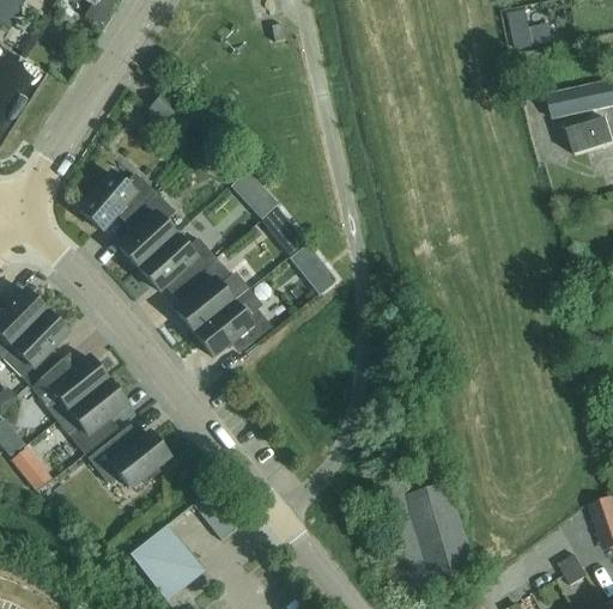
[(0,14),(8,20),(18,6),(8,0),(0,0),(0,14)]
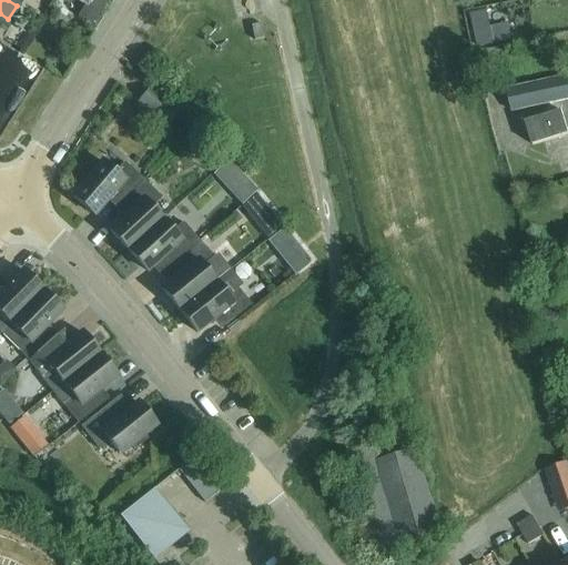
[(81,0),(84,2),(78,13),(91,22),(104,0),(81,0)]
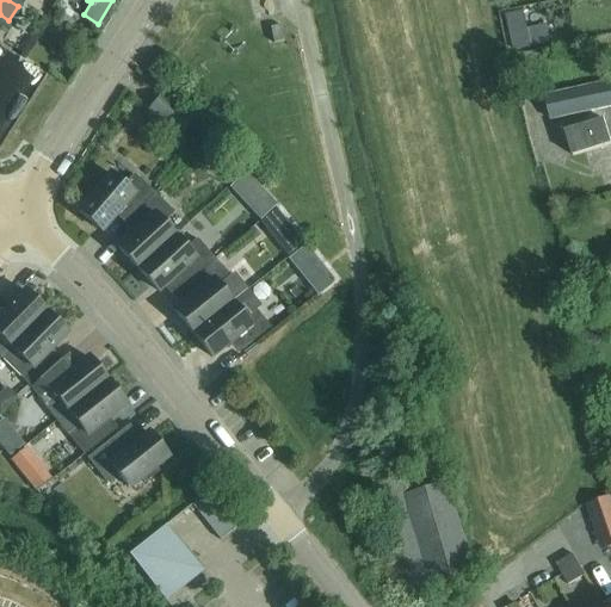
[(270,24),(273,39),(283,37),(281,22),(270,24)]
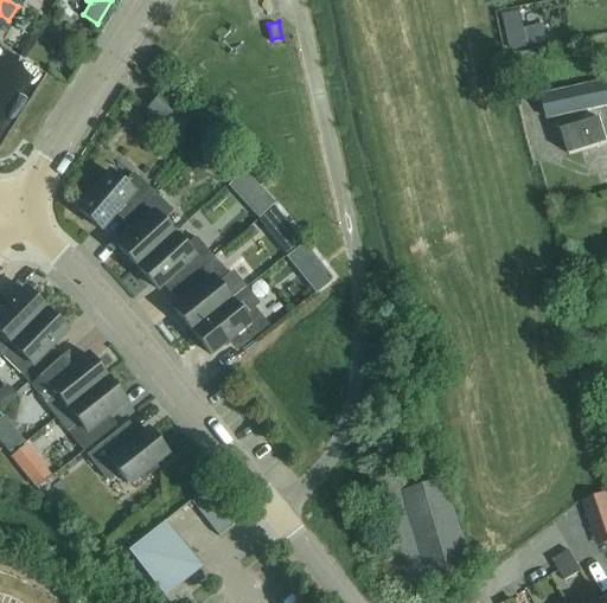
[(606,102),(606,76),(541,92),(545,116),(606,102)]
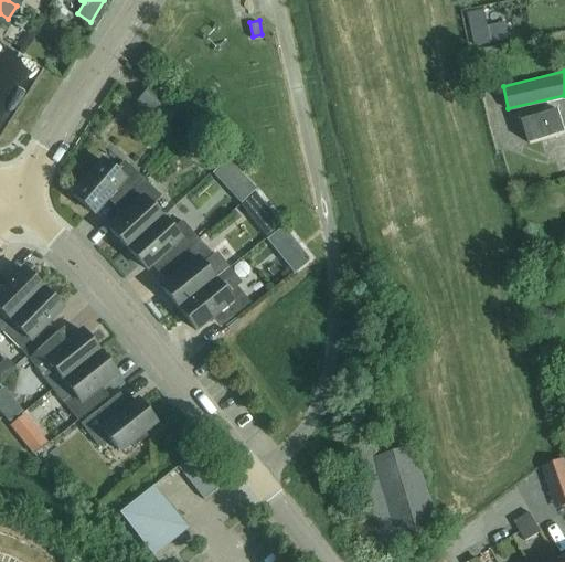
[(177,108),(148,83),(136,98),(164,123),(177,108)]
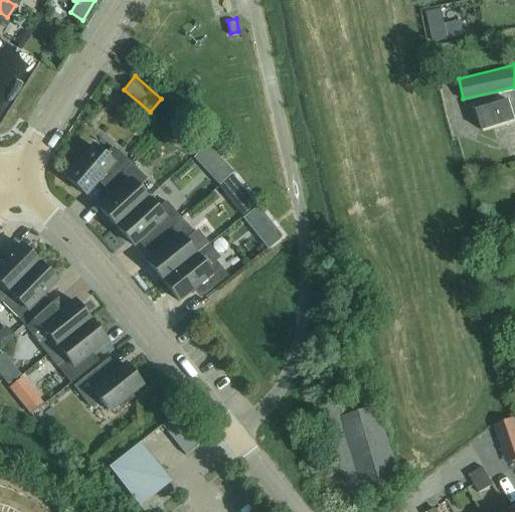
[(507,98),(475,109),(482,130),(514,119),(507,98)]
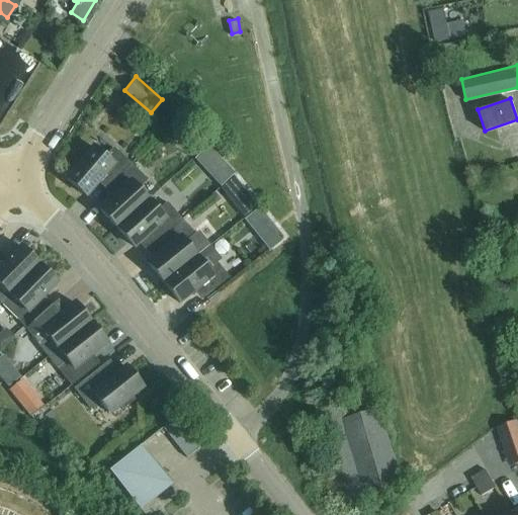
[(85,193),(101,175),(109,183),(130,161),(123,155),(112,145),(104,154),(93,144),(66,176),(85,193)]
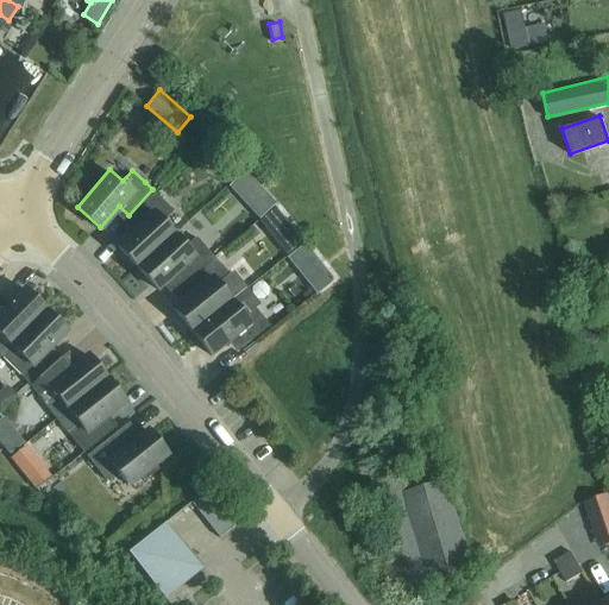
[(152,189),(129,215),(137,224),(117,243),(137,265),(174,232),(162,219),(173,209),(164,200),(152,189)]
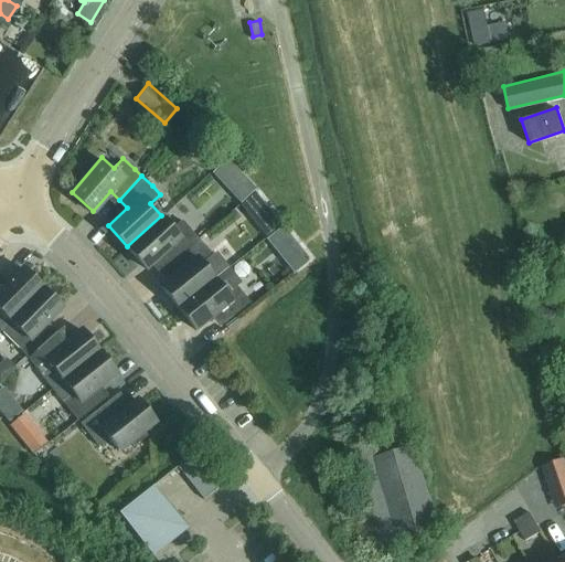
[(173,258),(198,236),(189,226),(181,218),(171,226),(161,215),(127,246),(146,266),(164,248),(173,258)]
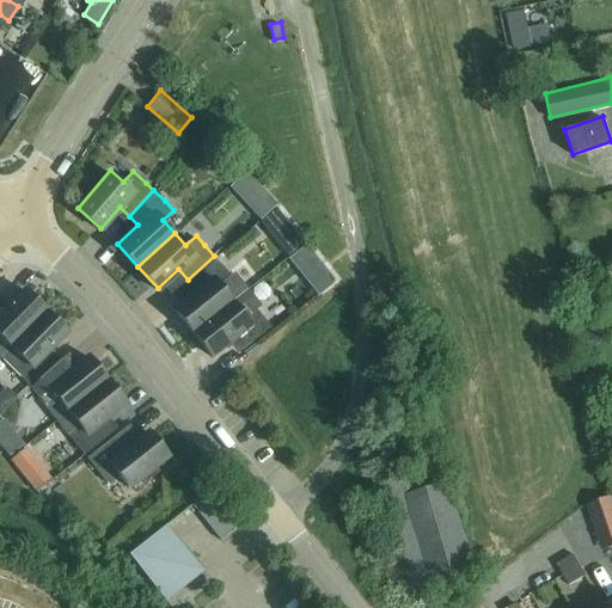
[(196,289),(173,307),(193,331),(246,288),(234,271),(230,275),(224,268),(214,256),(188,280),(196,289)]
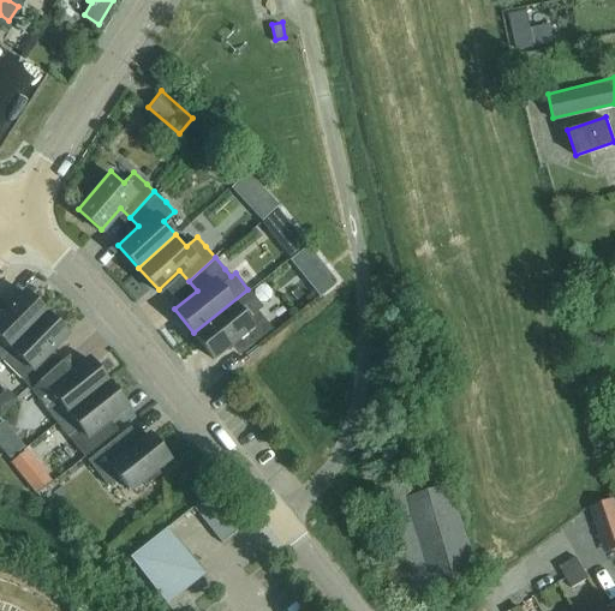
[(0,335),(11,346),(46,310),(24,289),(4,310),(0,305),(0,335)]
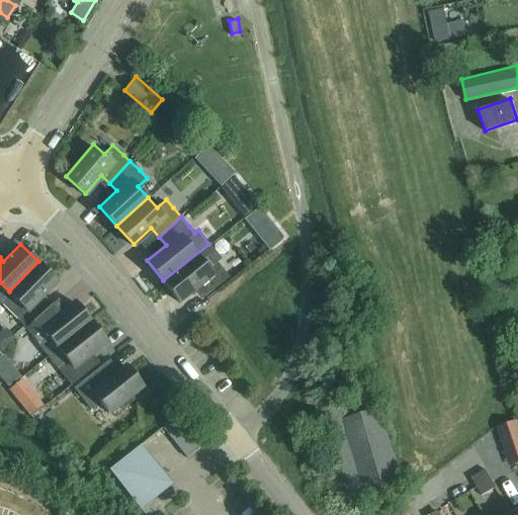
[(179,299),(197,284),(204,293),(229,275),(214,258),(217,256),(213,250),(208,244),(163,280),(179,299)]
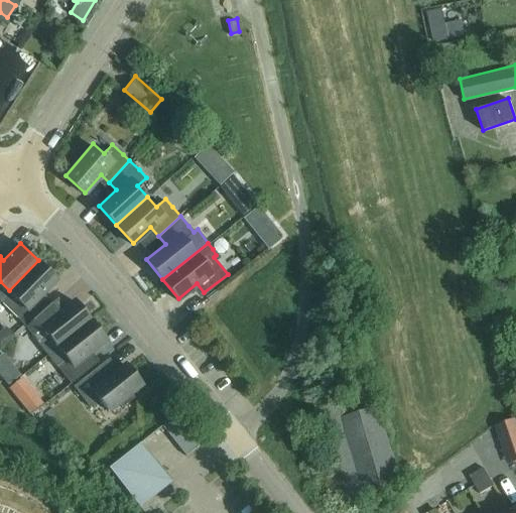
[(9,290),(0,298),(18,316),(25,325),(47,304),(39,295),(56,278),(38,260),(9,290)]
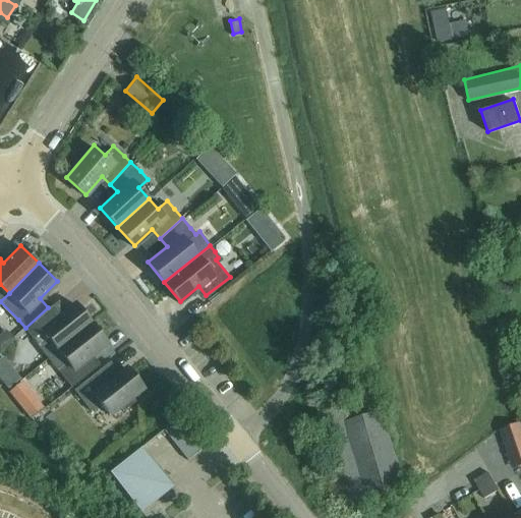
[(48,355),(91,322),(75,301),(56,317),(48,307),(25,328),(33,336),(48,355)]
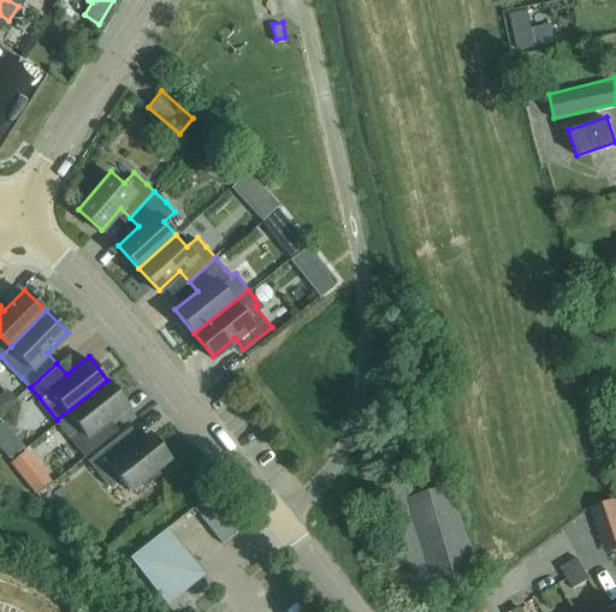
[(57,420),(84,455),(112,432),(104,421),(126,404),(107,380),(57,420)]
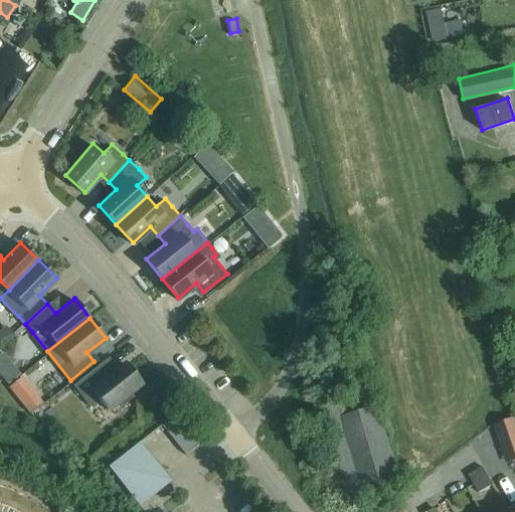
[(0,346),(14,334),(5,324),(0,328),(0,346)]
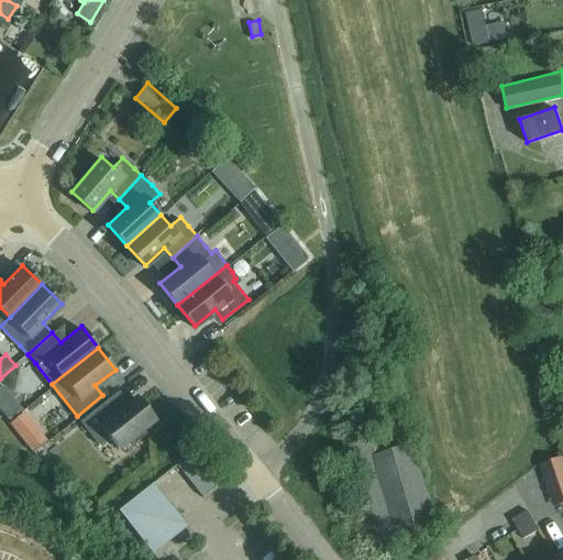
[(1,385),(0,385),(0,407),(8,417),(20,408),(1,385)]
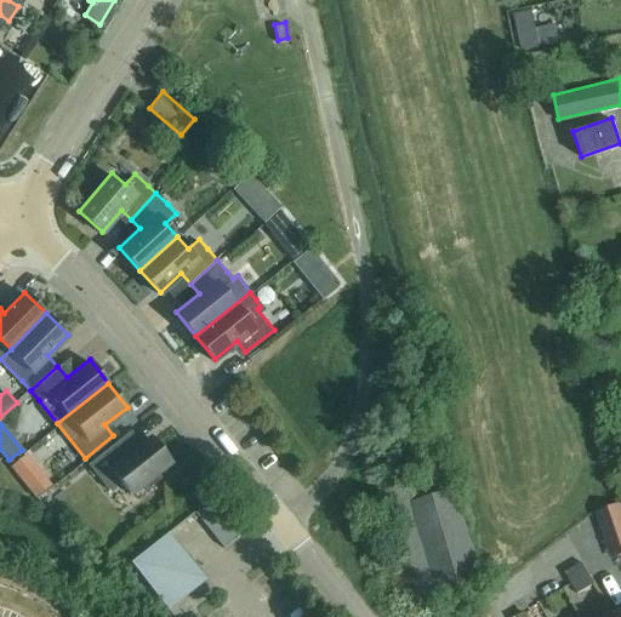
[(121,435),(87,462),(108,486),(119,478),(131,492),(142,483),(146,487),(161,475),(158,470),(170,461),(151,436),(134,450),(121,435)]
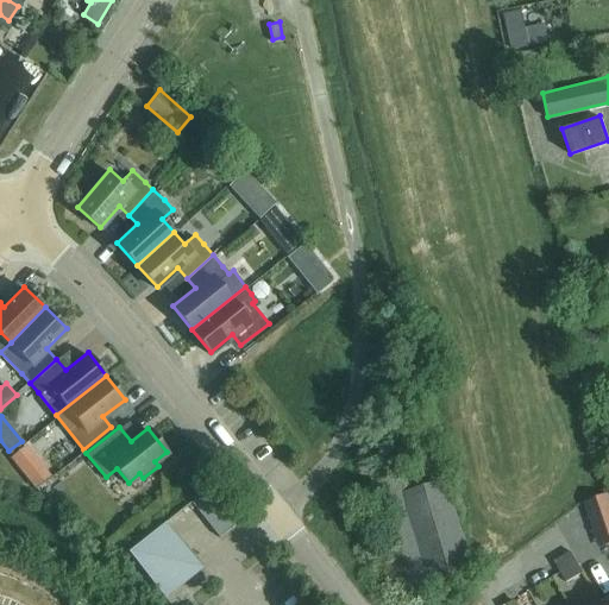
[(443,455),(371,476),(405,591),(476,569),(443,455)]
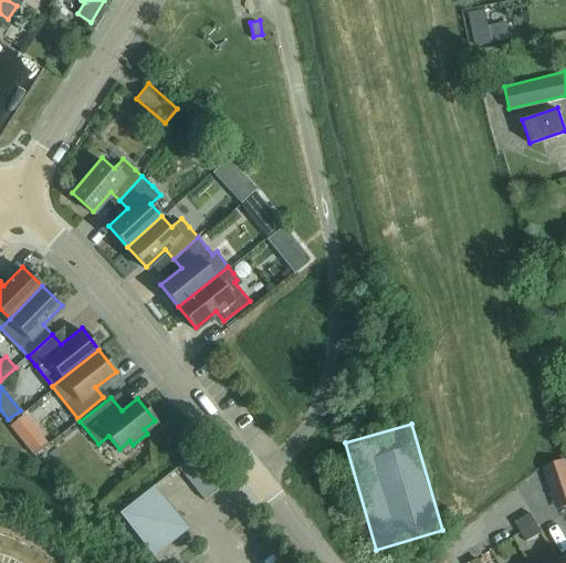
[(25,441),(33,451),(43,442),(35,434),(25,441)]
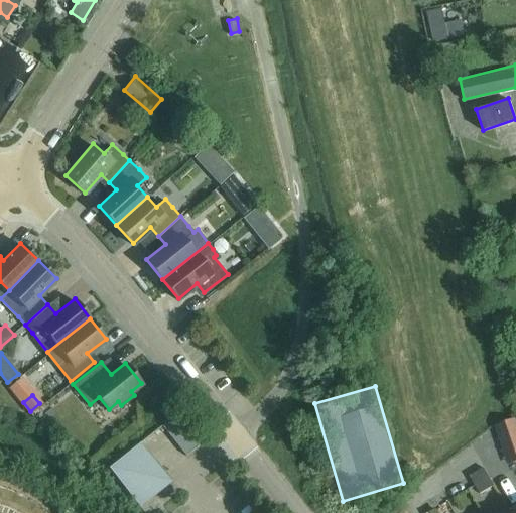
[(502,449),(515,443),(515,425),(513,418),(495,424),(502,449)]
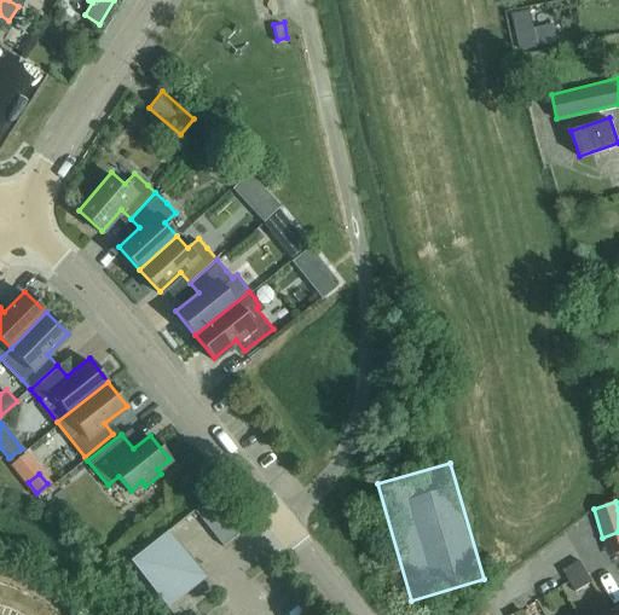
[(177,529),(194,549),(223,521),(207,503),(177,529)]
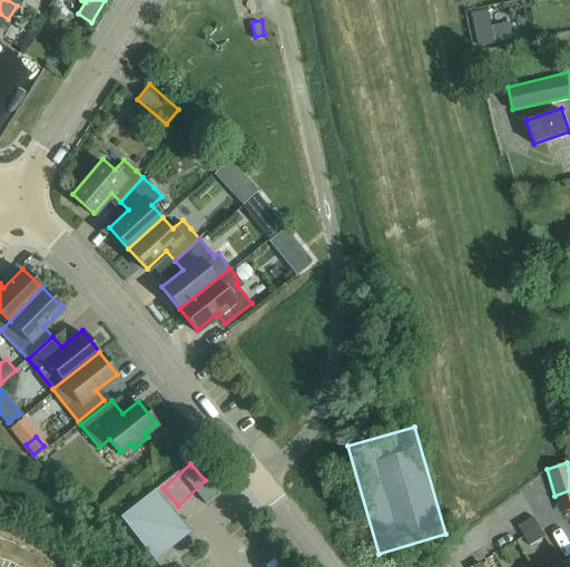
[(151,489),(119,515),(141,541),(151,554),(183,529),(173,517),(173,516),(151,489)]
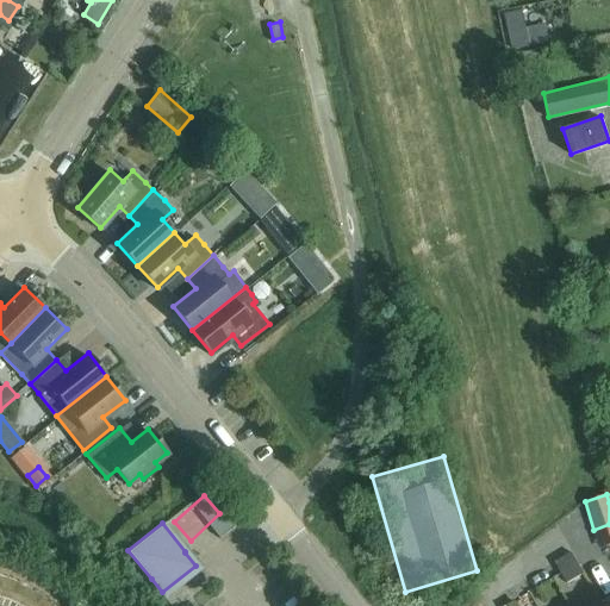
[(554,560),(566,580),(584,570),(571,550),(554,560)]
